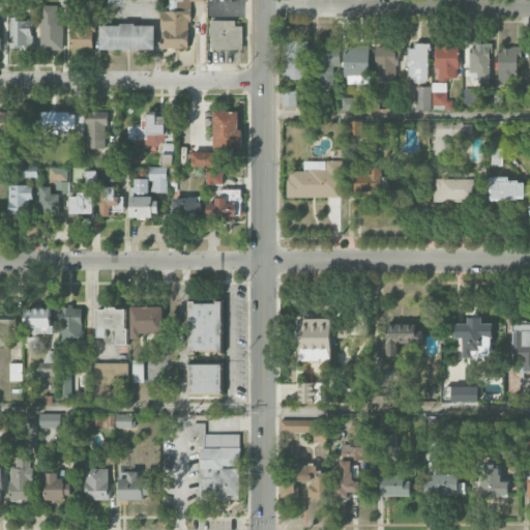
[(57,5),(57,16),(63,16),(62,50),(40,50),(40,5),(57,5)]
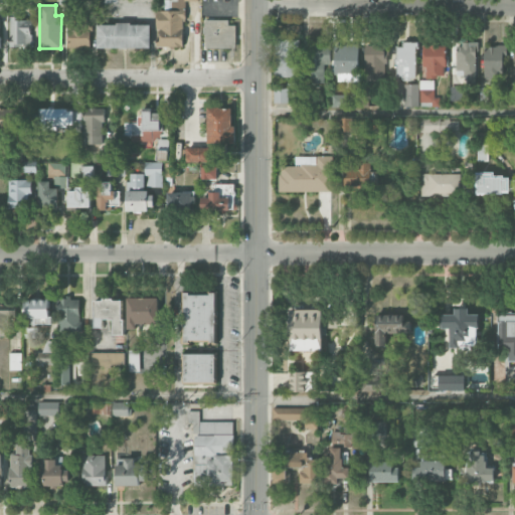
[(10,16),(10,46),(23,46),(23,49),(32,49),(32,35),(30,35),(29,28),(32,28),(32,20),(17,20),(17,16),(10,16)]
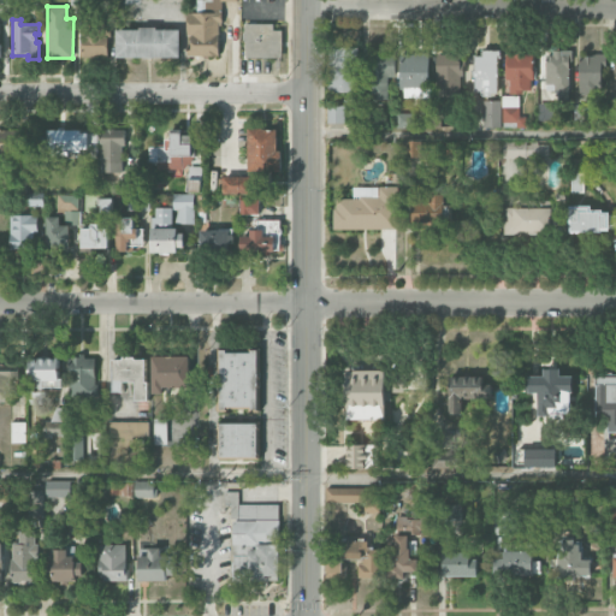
[(247,24),(273,24),(273,30),(283,30),(283,58),(246,58),(246,41),(243,41),(243,33),(247,33),(247,24)]
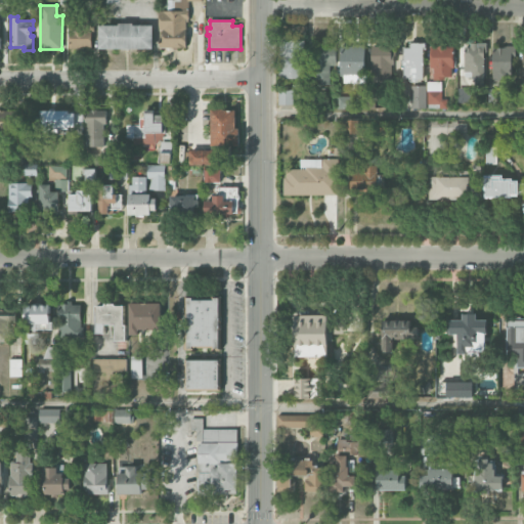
[(99,26),(99,48),(153,49),(153,26),(134,26),(134,24),(119,24),(119,26),(99,26)]
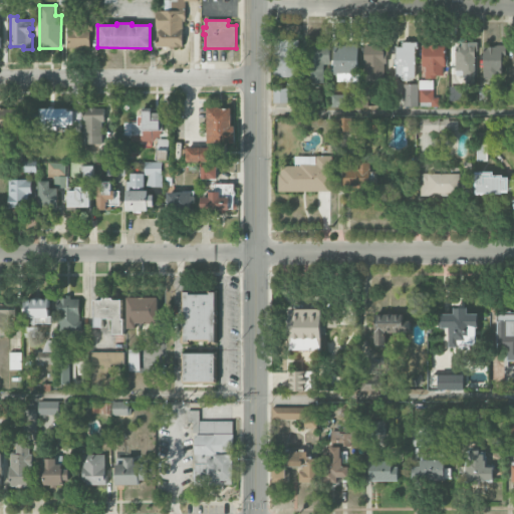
[(68,24),(68,48),(88,49),(89,32),(92,32),(92,25),(68,24)]
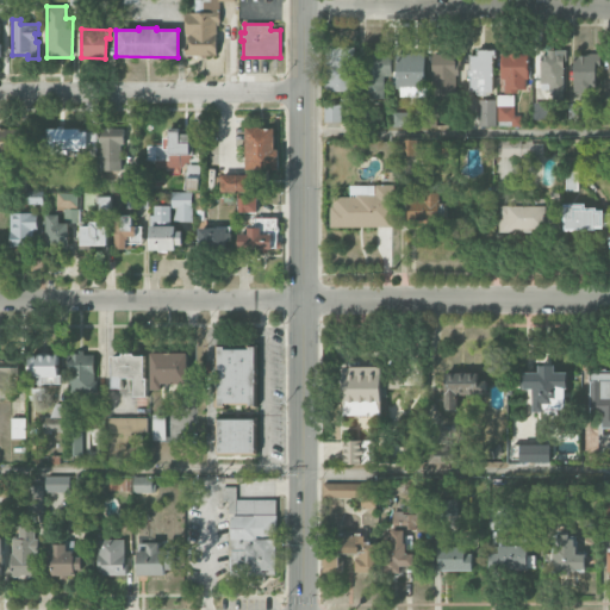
[(354,92),(355,48),(328,47),(327,92),(354,92)]
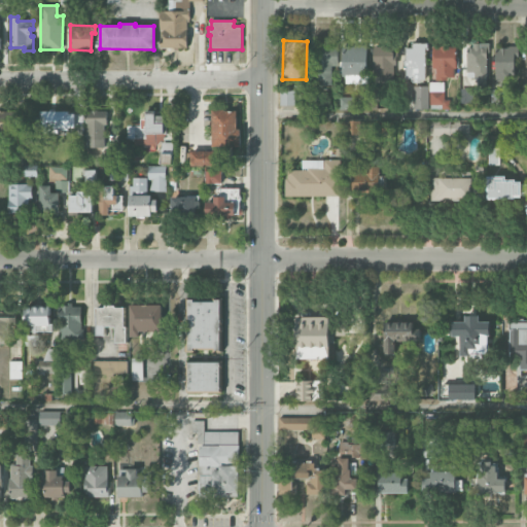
[(425,80),(426,44),(406,44),(405,80),(425,80)]
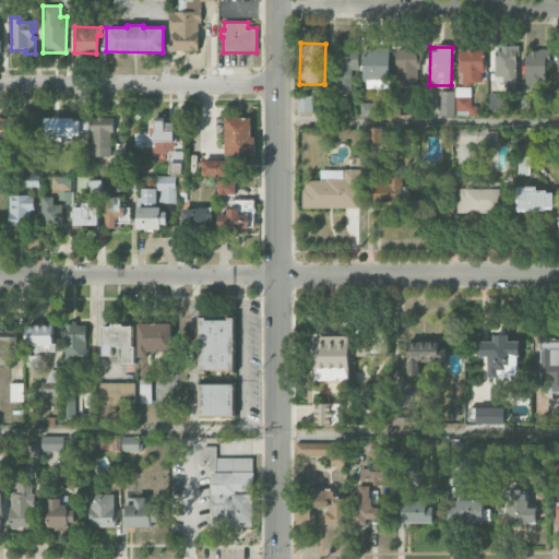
[(389,88),(389,49),(365,48),(364,88),(389,88)]
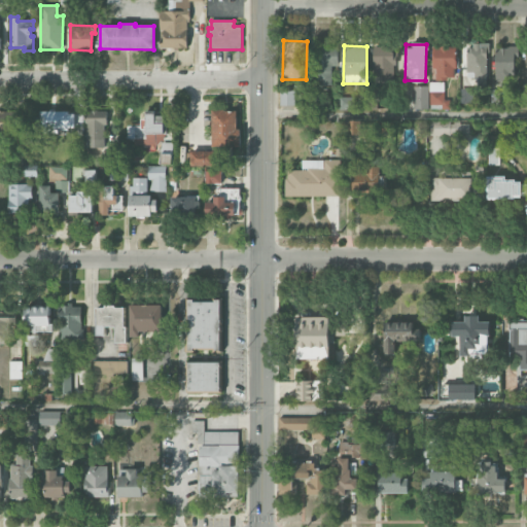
[(433,45),(433,79),(456,79),(456,45),(433,45)]
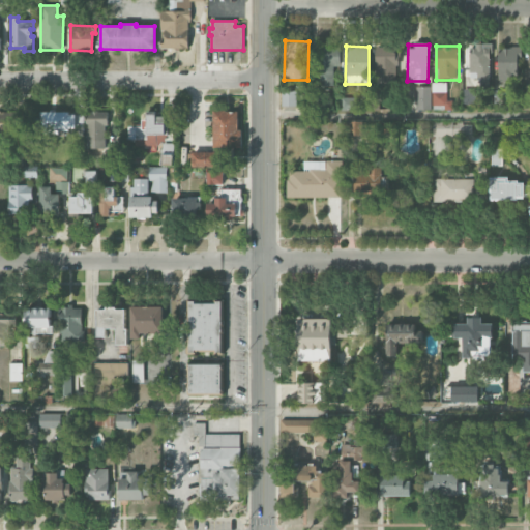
[(522,47),(499,46),(498,83),(517,83),(517,60),(521,61),(522,47)]
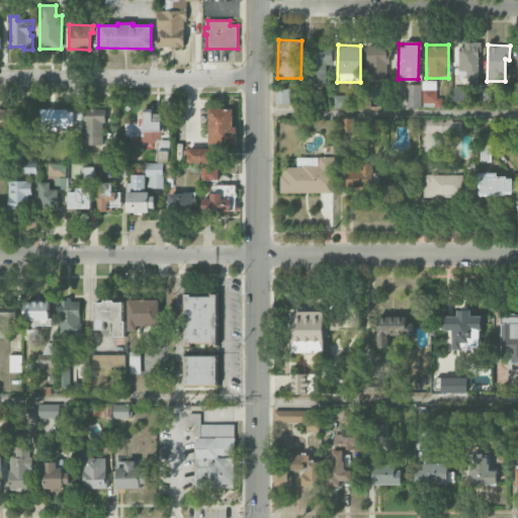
[(367,46),(367,81),(389,81),(389,46),(367,46)]
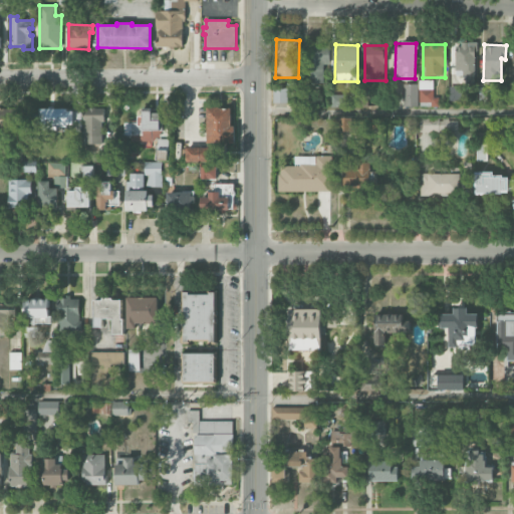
[(307,82),(323,82),(324,64),(329,64),(330,46),(307,46),(307,82)]
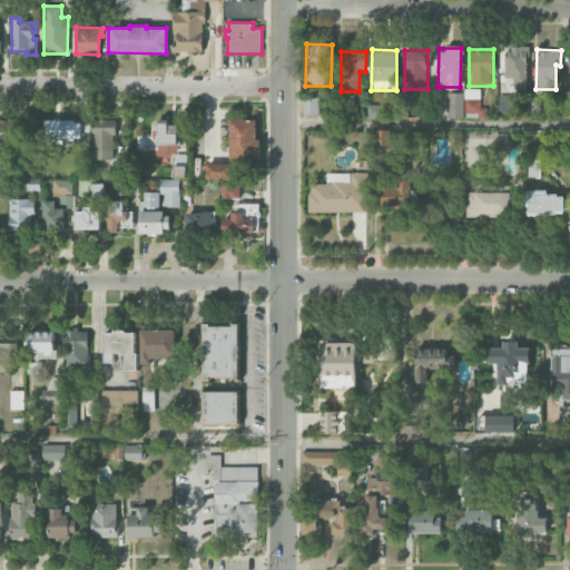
[(480,89),(464,90),(465,118),(487,117),(485,107),(481,108),(480,89)]
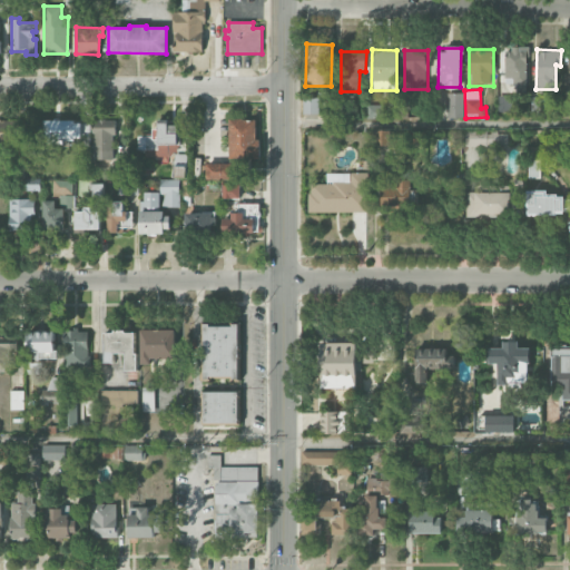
[(463,118),(463,94),(446,94),(448,118),(463,118)]
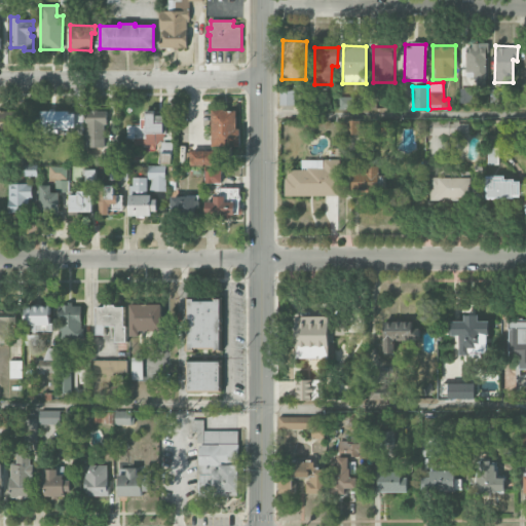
[(460,104),(473,103),(473,88),(459,88),(460,104)]
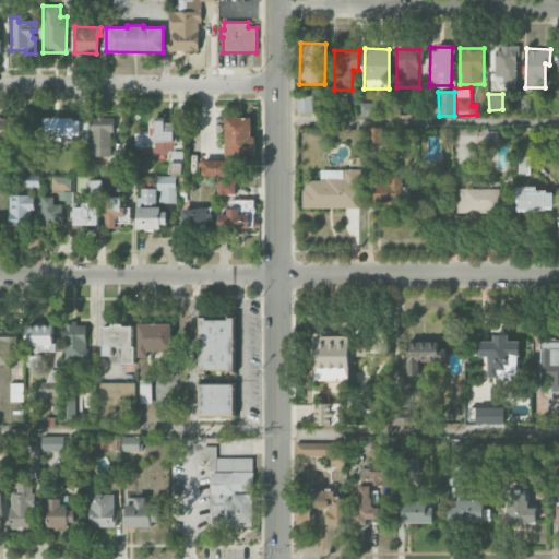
[(312,96),(297,96),(298,111),(312,111),(312,96)]
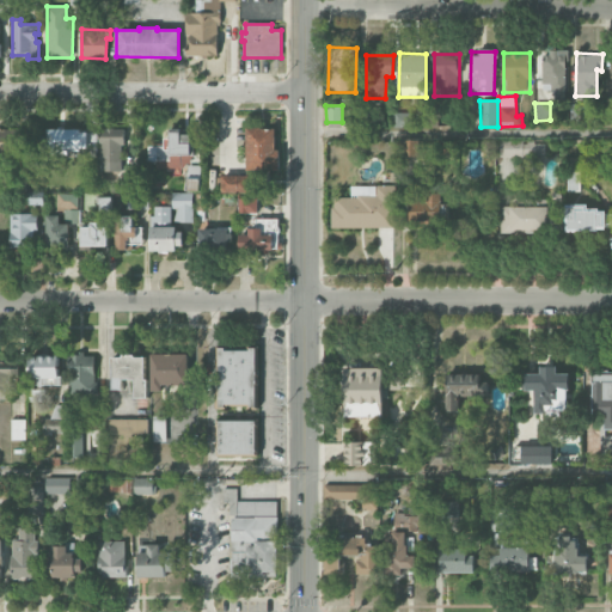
[(411,112),(397,112),(396,128),(410,128),(411,112)]
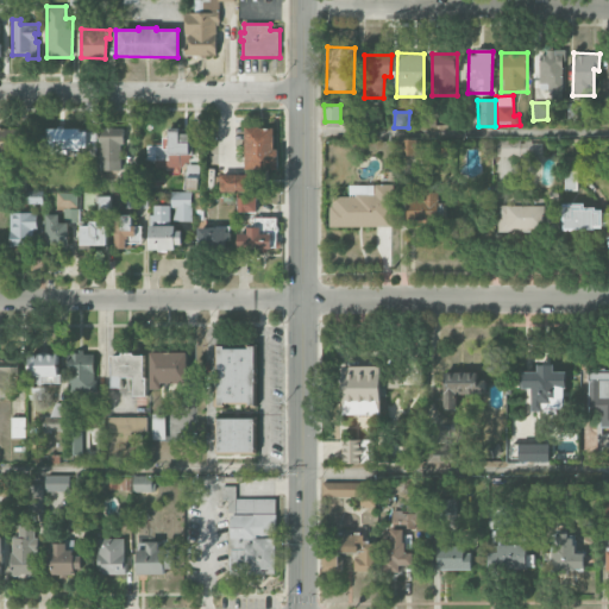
[(0,157),(22,157),(20,127),(0,127),(0,157)]
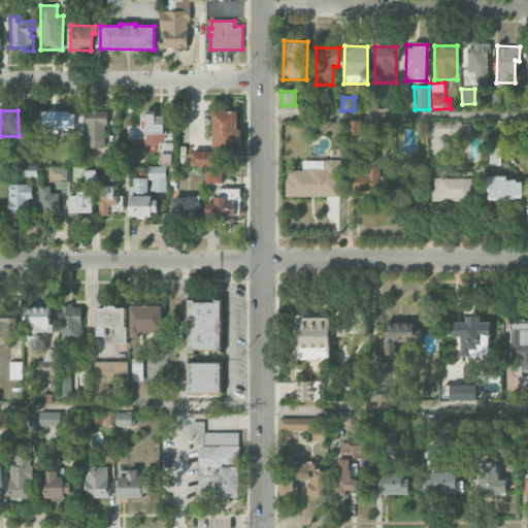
[(105,110),(86,111),(87,149),(106,147),(105,110)]
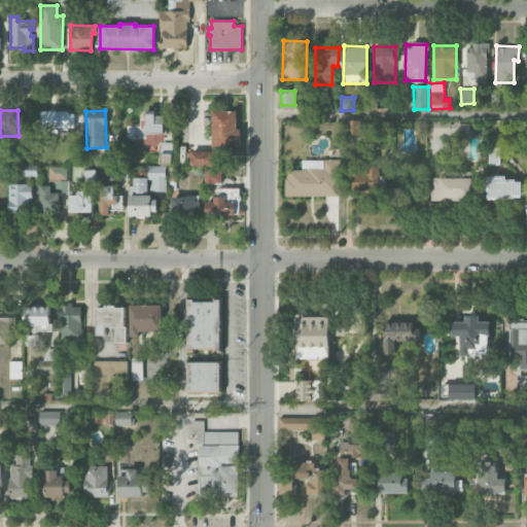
[(165,115),(156,116),(155,110),(144,111),(144,126),(130,126),(130,145),(165,144),(165,115)]
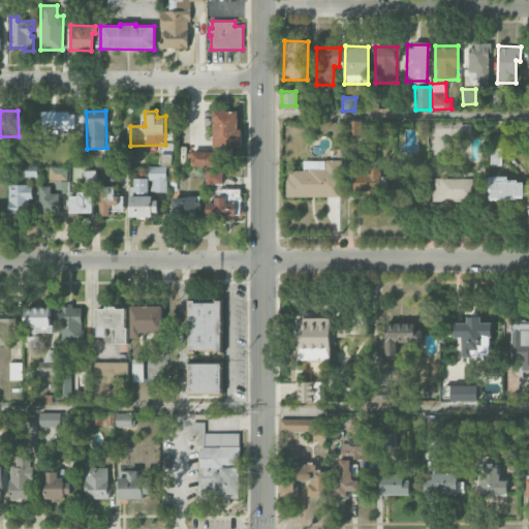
[(240,111),(213,111),(213,148),(240,148),(240,111)]
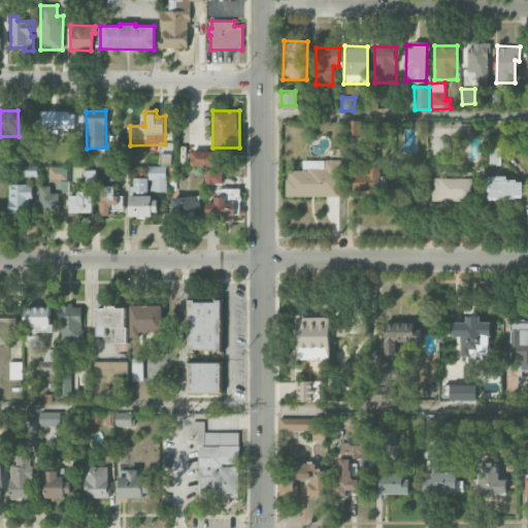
[(41,111),(40,133),(75,134),(75,111),(41,111)]
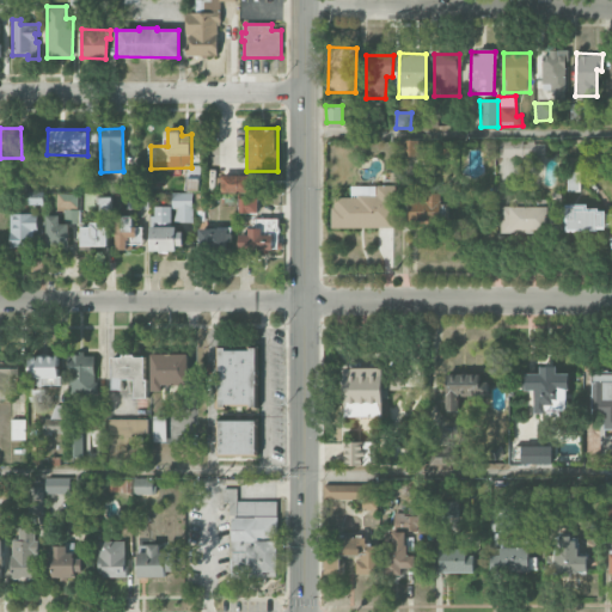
[(250,193),(250,175),(221,176),(221,194),(250,193)]
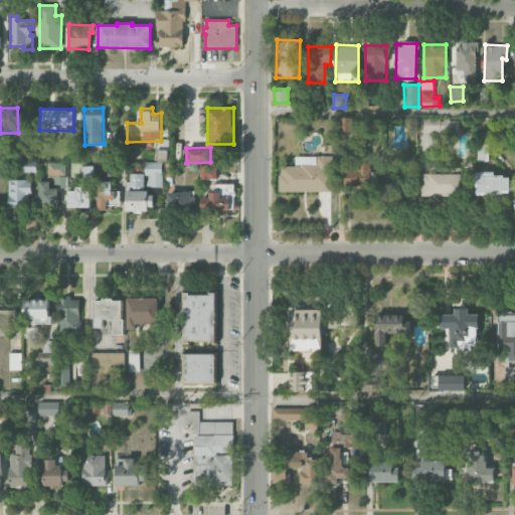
[(111,161),(112,148),(99,148),(99,161),(111,161)]
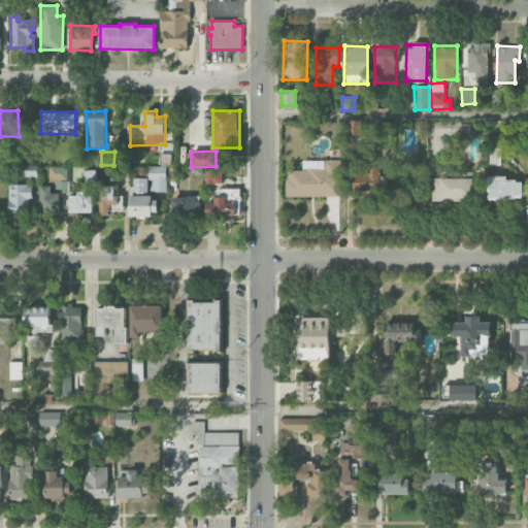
[(287,169),(287,196),(342,196),(342,160),(324,160),(324,169),(287,169)]
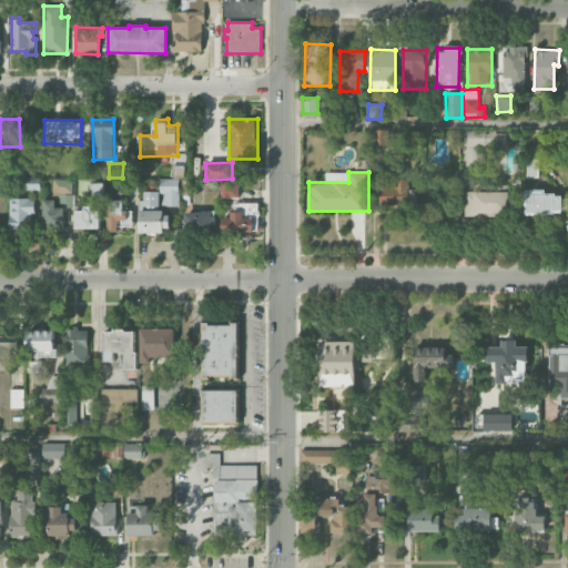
[(409,208),(411,180),(392,179),(391,186),(381,186),(379,206),(409,208)]
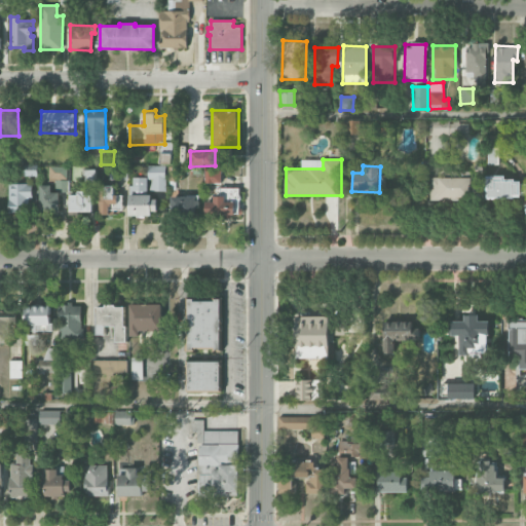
[(68,192),(68,166),(49,166),(48,183),(54,184),(54,192),(68,192)]
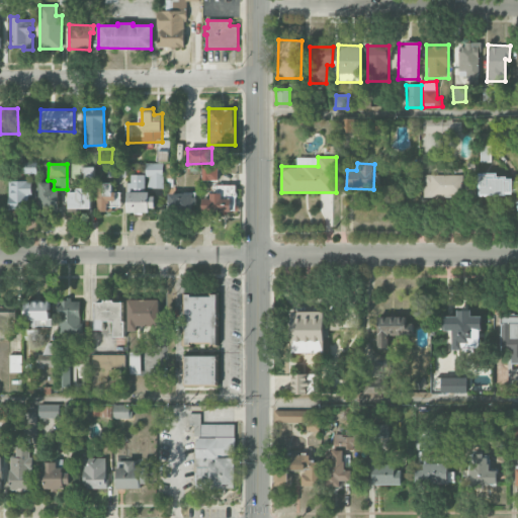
[(202,168),(202,180),(219,180),(219,168),(202,168)]
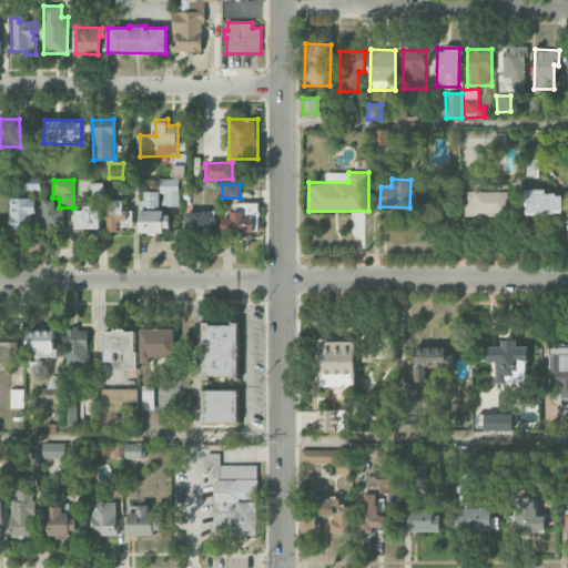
[(140,232),(170,232),(170,214),(160,214),(161,192),(141,191),(140,232)]
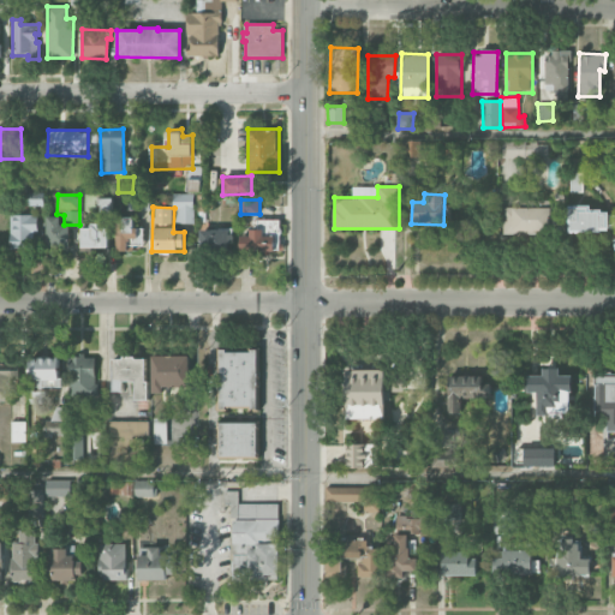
[(550,207),(503,208),(503,232),(551,231),(550,207)]
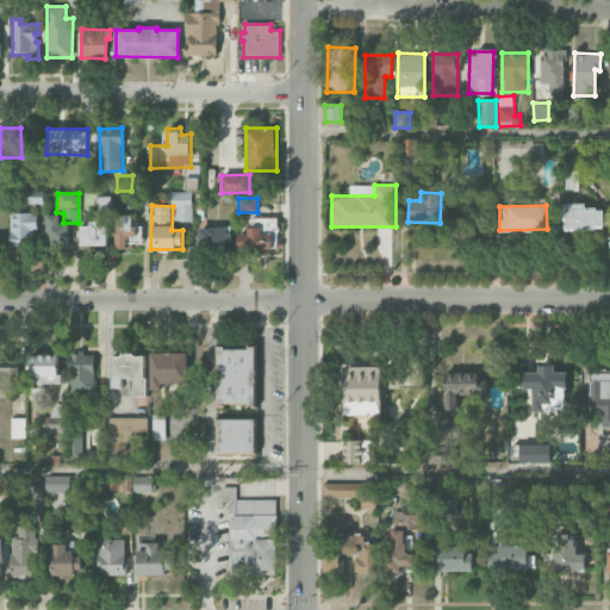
[(609,230),(609,209),(565,206),(564,229),(609,230)]
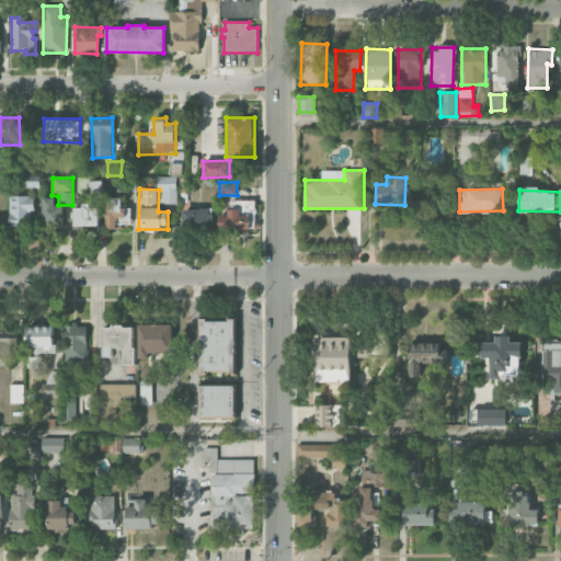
[(10,228),(34,228),(33,195),(9,196),(10,228)]
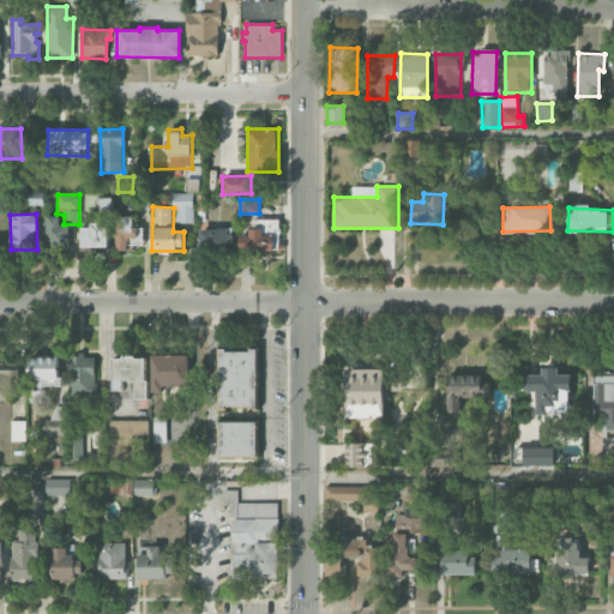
[(60,216),(47,216),(47,247),(68,246),(68,224),(60,224),(60,216)]
